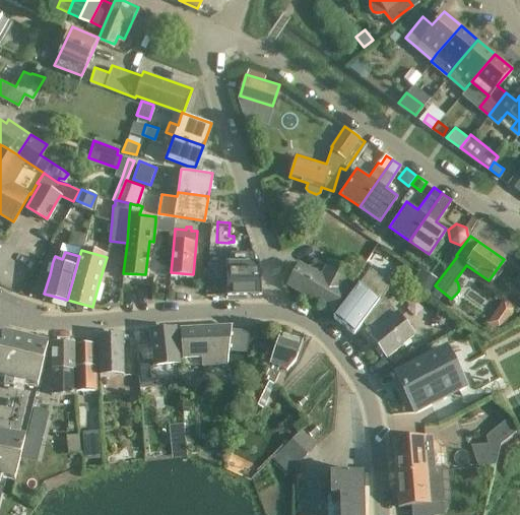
[(226,261),(228,293),(261,292),(260,269),(258,260),(226,261)]
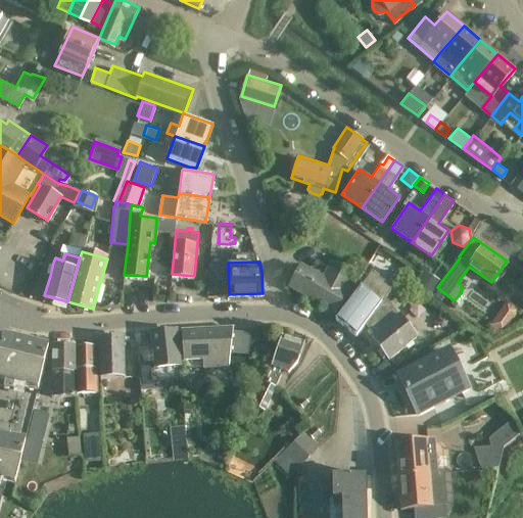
[(300,265),(289,285),(335,311),(345,290),(352,276),(331,264),(323,277),(300,265)]
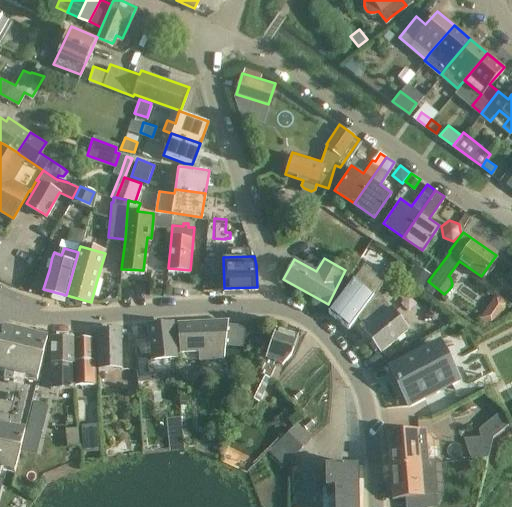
[(415,261),(404,277),(421,289),(427,281),(432,273),(415,261)]
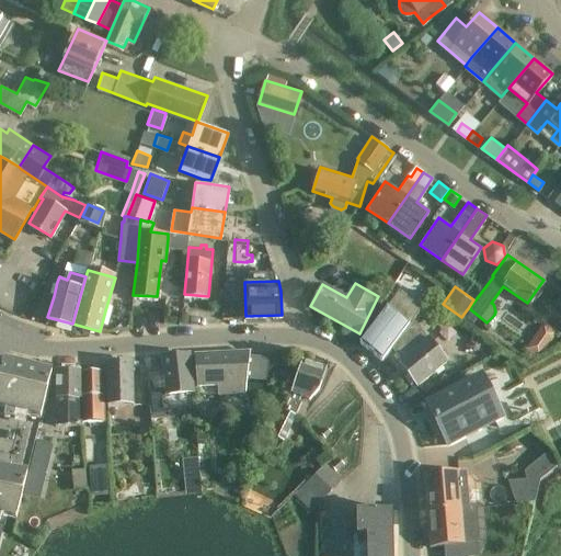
[(381,359),(391,345),(413,318),(421,309),(399,292),(359,341),(381,359)]
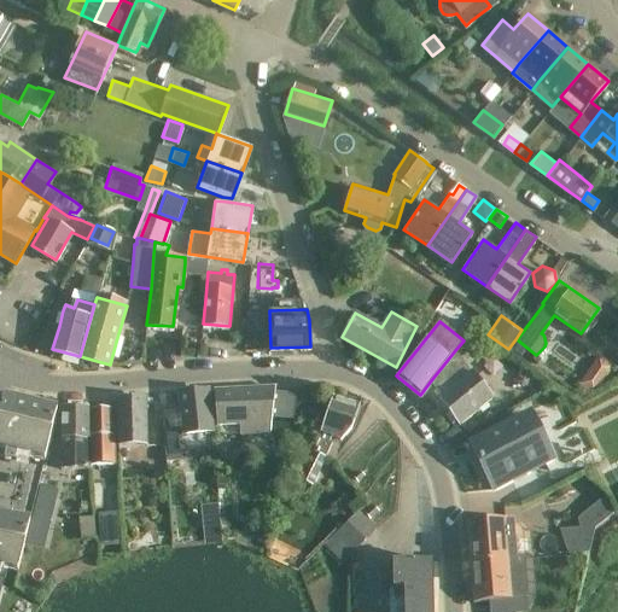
[(464,344),(459,349),(462,355),(468,356),(473,350),(470,344),(464,344)]
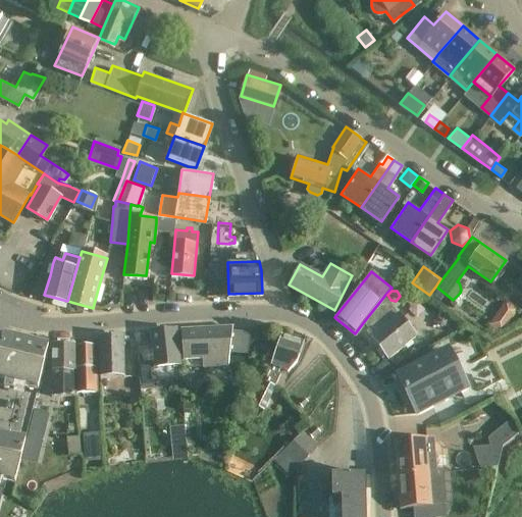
[(414,337),(384,296),(364,321),(374,333),(372,335),(387,357),(404,345),(414,337)]
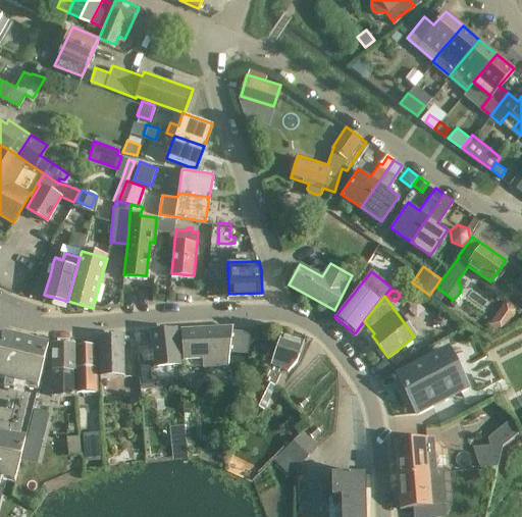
[(227,364),(231,324),(181,326),(183,357),(205,356),(205,364),(226,365),(227,364)]
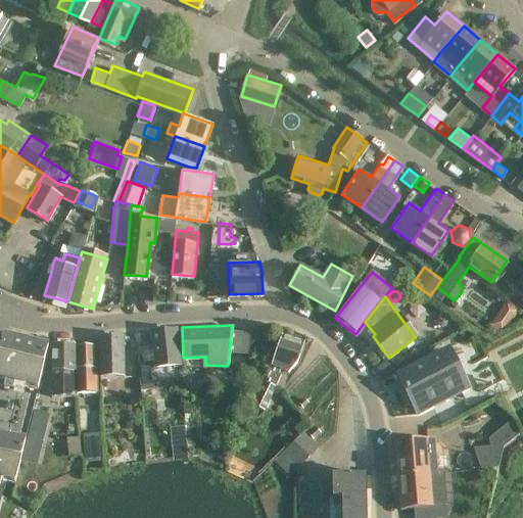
[(176,327),(152,330),(153,338),(155,359),(156,367),(163,366),(165,379),(182,377),(180,364),(178,347),(176,328),(176,327)]
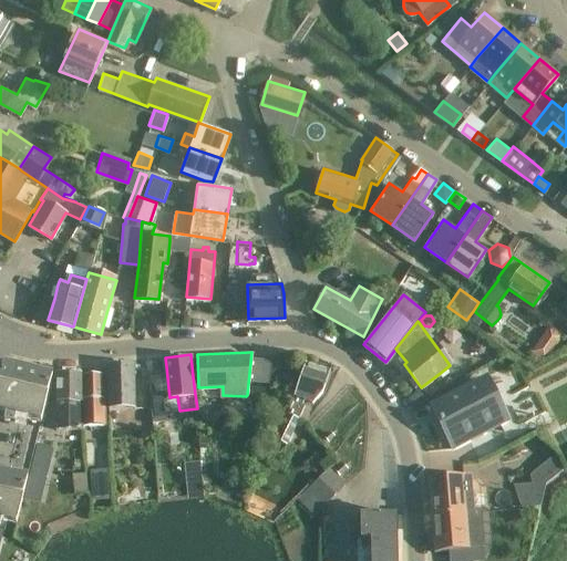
[(329,366),(307,359),(297,390),(292,402),(288,412),(287,411),(275,437),(289,444),(300,416),(299,415),(308,396),(313,398),(322,387),(329,366)]
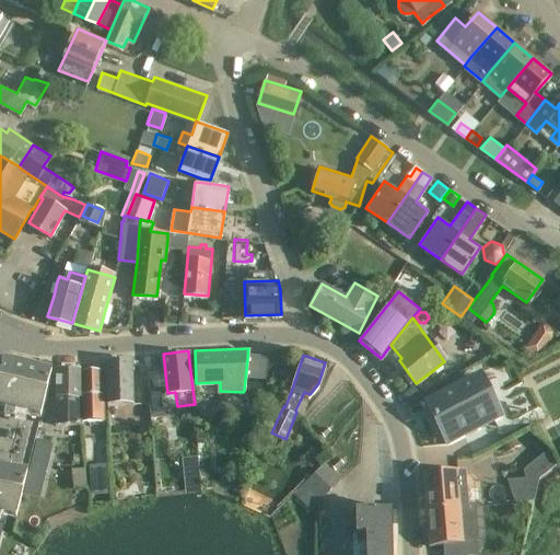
[(0,372),(0,405),(16,409),(41,415),(51,368),(4,357),(0,372)]
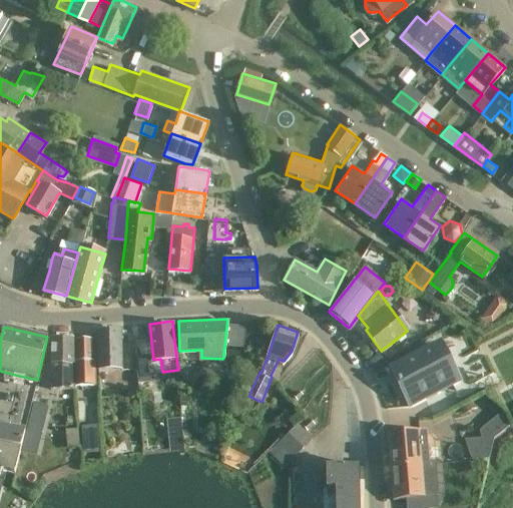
[(473,327),(464,331),(468,339),(476,335),(473,327)]
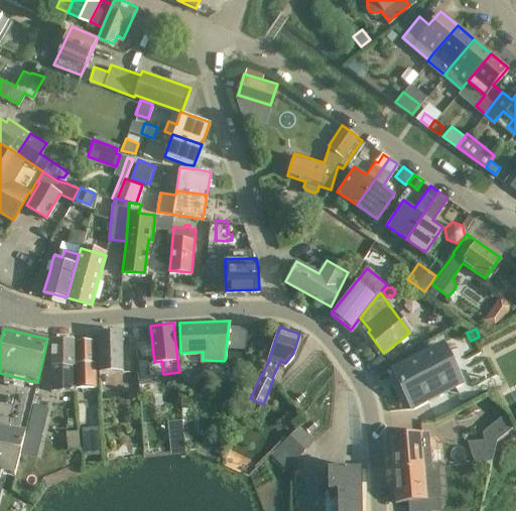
[(123,371),(122,338),(122,330),(98,332),(99,371),(123,371)]
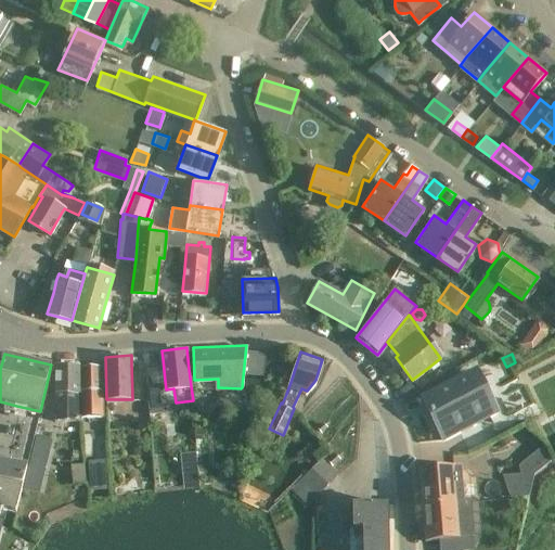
[(56,361),(55,383),(55,418),(80,419),(79,362),(56,361)]
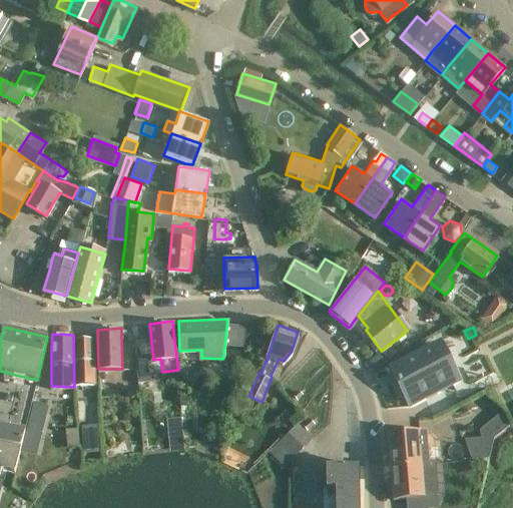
[(94,383),(94,356),(93,337),(74,337),(75,383),(94,383)]
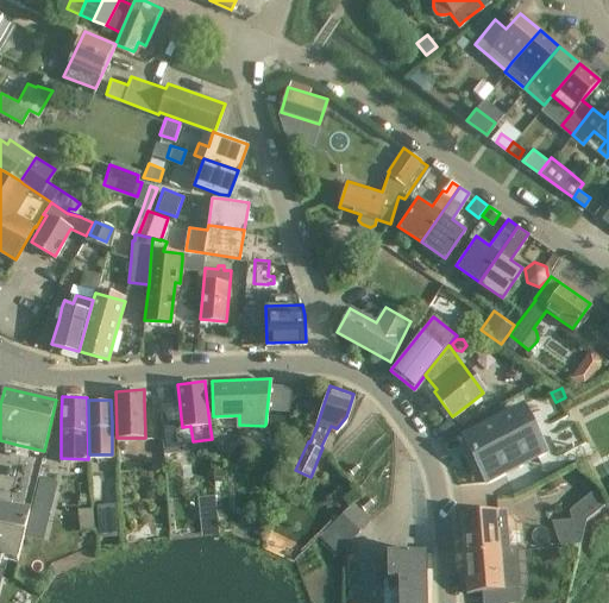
[(525,408),(487,426),(465,437),(487,479),(546,450),(525,408)]
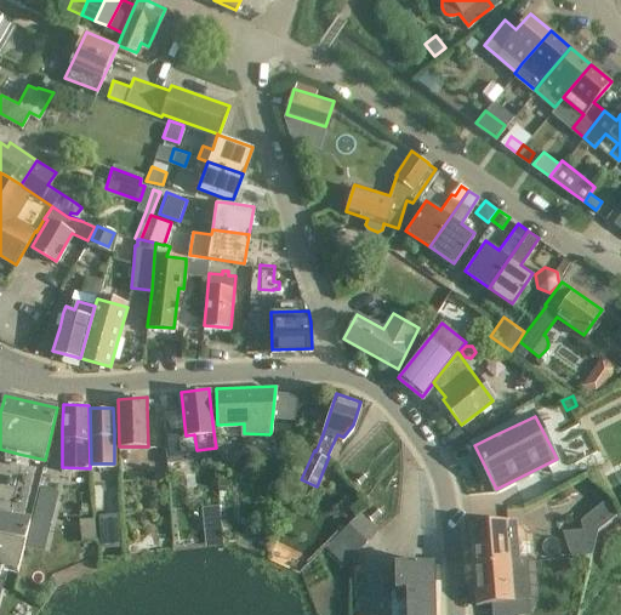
[(184,426),(164,428),(167,461),(183,459),(182,453),(181,436),(186,436),(184,426)]
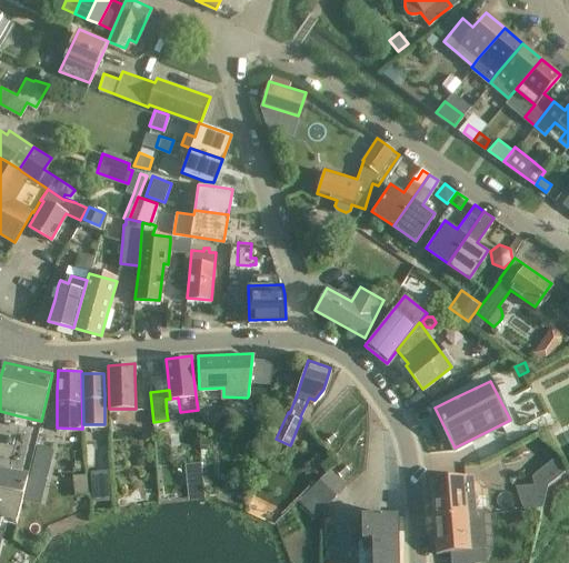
[(213,444),(201,446),(203,480),(205,480),(206,493),(216,493),(215,479),(212,479),(211,464),(215,464),(213,444)]
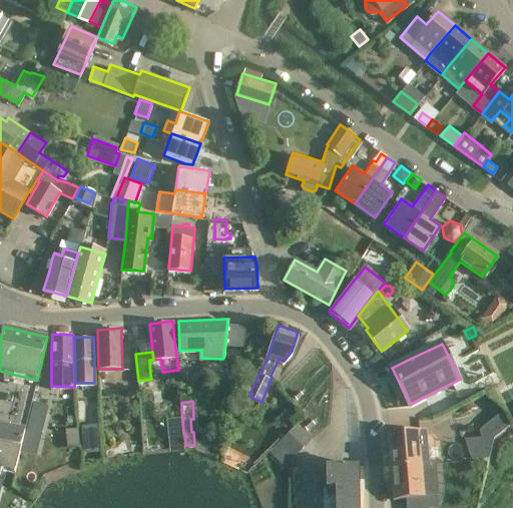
[(310,415),(302,422),(308,428),(315,421),(310,415)]
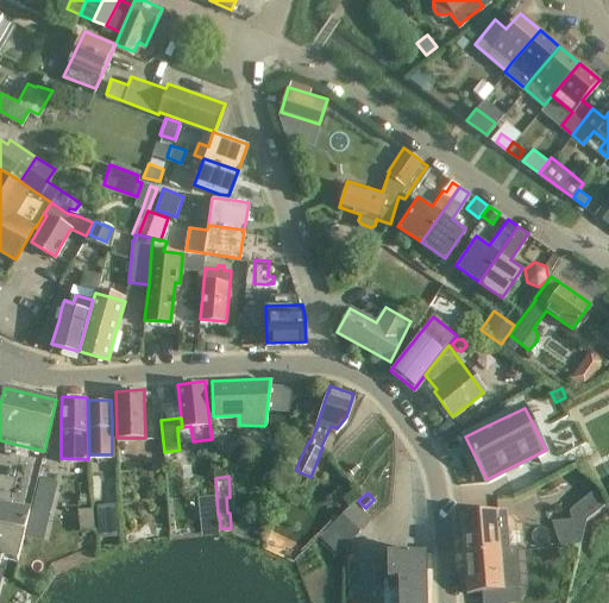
[(0,580),(4,566),(5,566),(7,558),(17,560),(30,509),(4,502),(0,501),(0,580)]
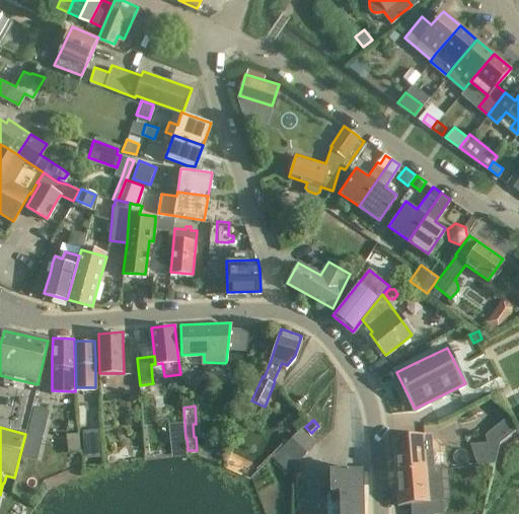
[(100,427),(83,429),(84,442),(101,440),(100,427)]
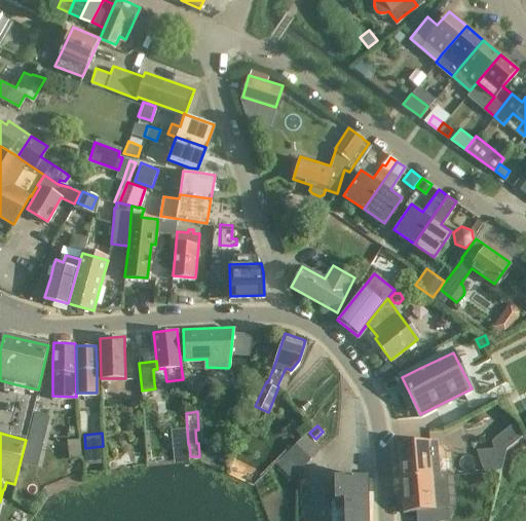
[(306,434),(267,471),(283,485),(321,448),(306,434)]
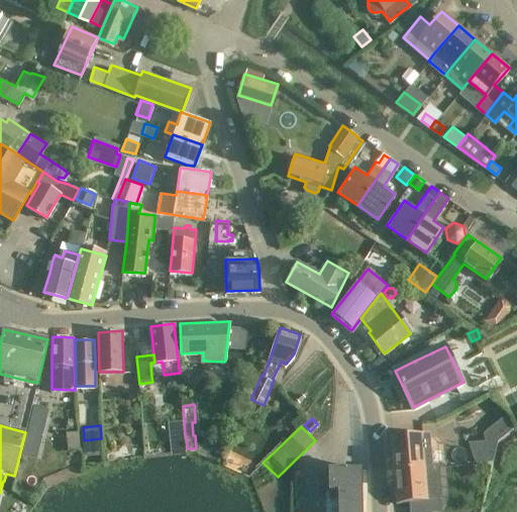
[(67,430),(68,448),(80,447),(79,429),(67,430)]
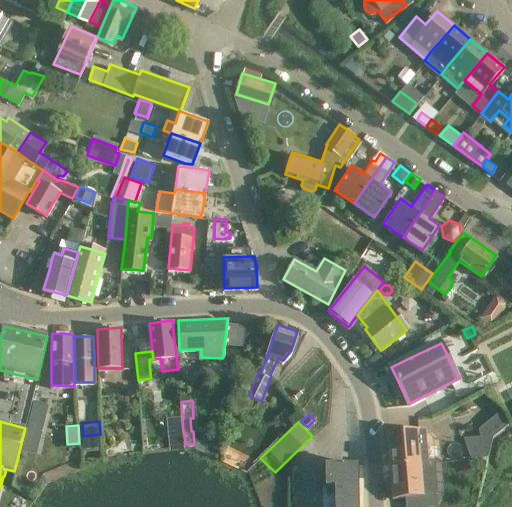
[(388,431),(391,479),(435,475),(434,459),(427,459),(425,428),(388,431)]
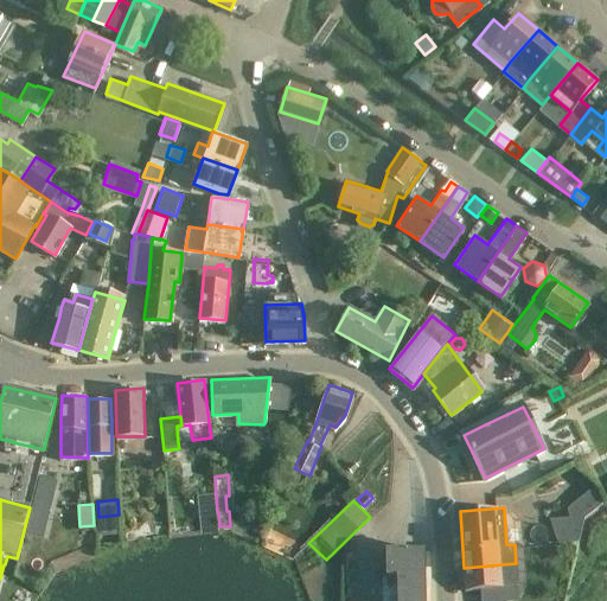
[(91,535),(81,536),(82,551),(93,550),(91,535)]
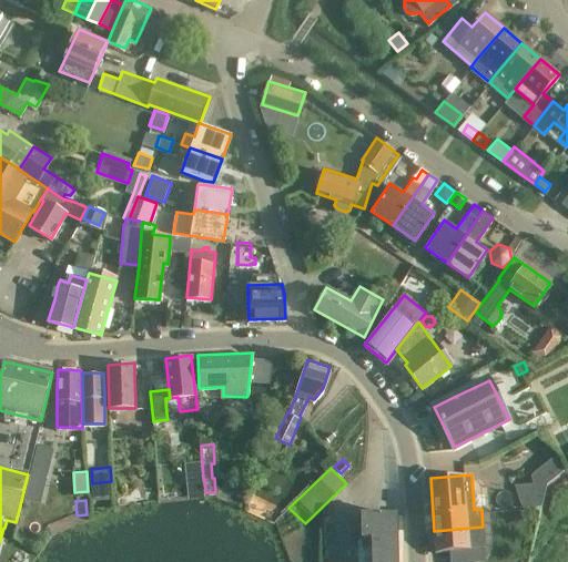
[(397,561),(397,512),(375,513),(363,513),(363,547),(361,547),(361,561),(397,561)]
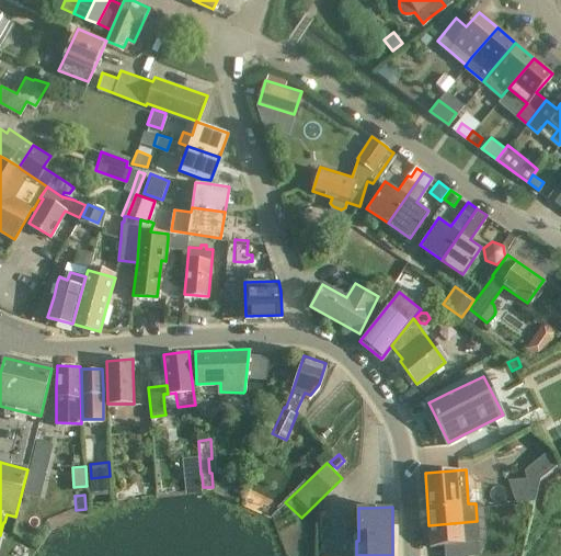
[(477,521),(428,525),(430,544),(431,555),(459,555),(459,542),(478,541),(477,521)]
